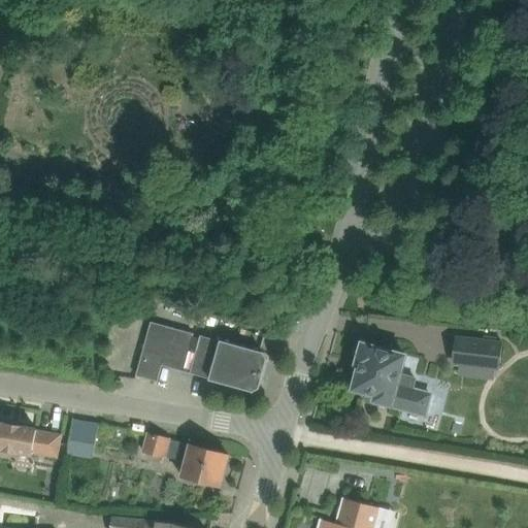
[(189,371),(258,392),(269,354),(200,332),(189,371)]
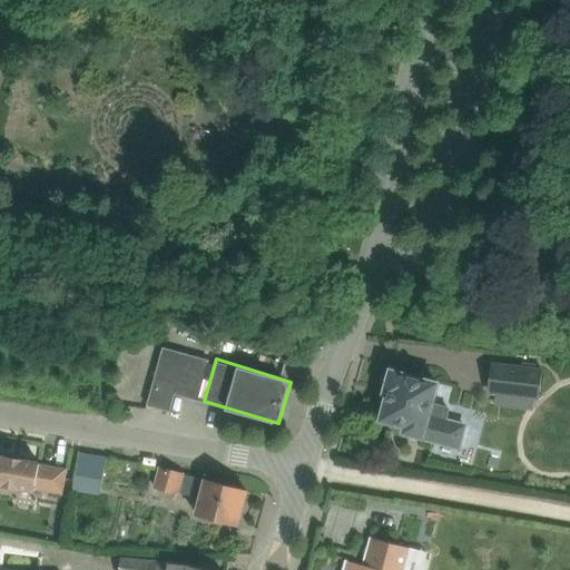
[(484,365),(475,401),(522,411),(530,376),(484,365)]
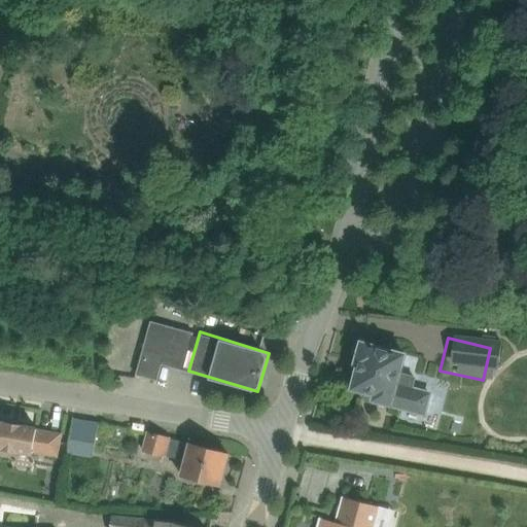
[(346,394),(426,415),(432,392),(414,387),(417,376),(402,372),(408,353),(359,341),(346,394)]
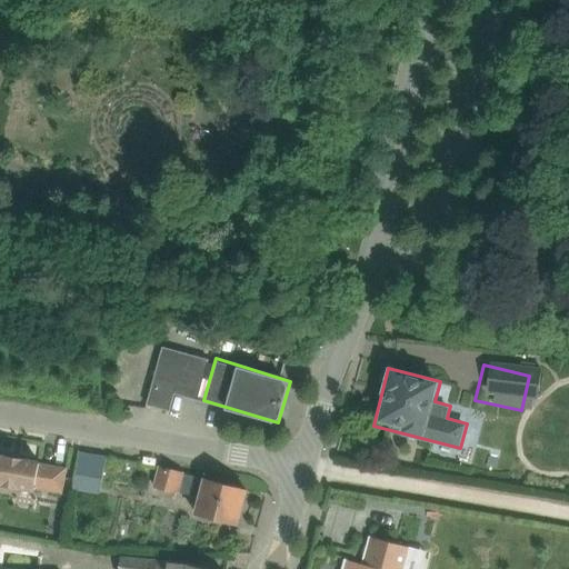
[(0,485),(60,495),(63,468),(0,458),(0,485)]
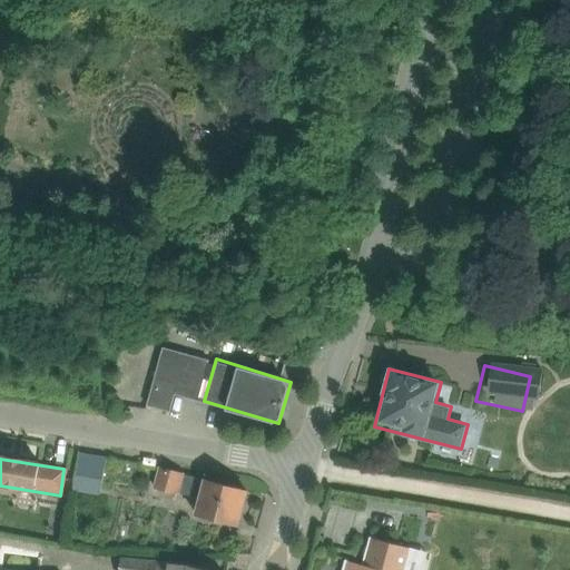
[(147,461),(137,487),(163,495),(172,470),(147,461)]
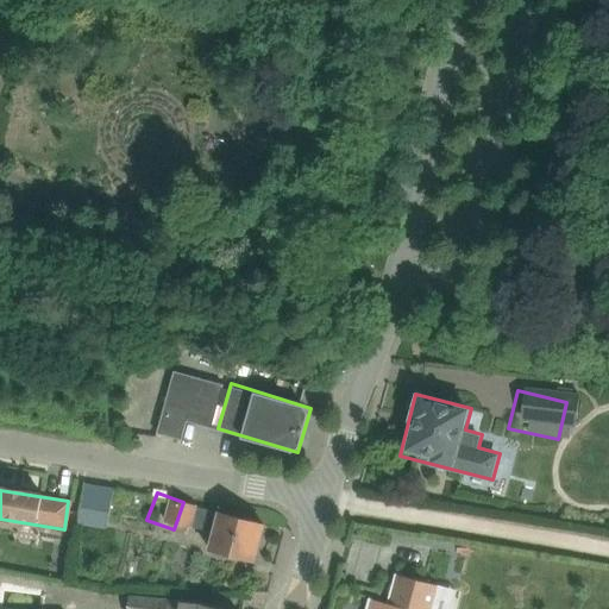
[(207,551),(255,564),(265,527),(218,513),(207,551)]
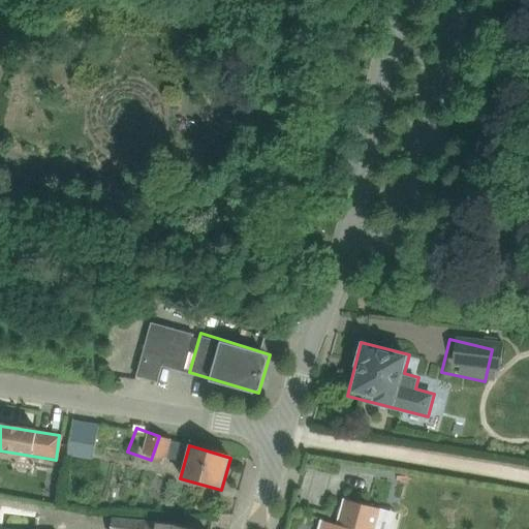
[(396,528),(400,515),(344,499),(337,524),(320,519),(317,528),(396,528)]
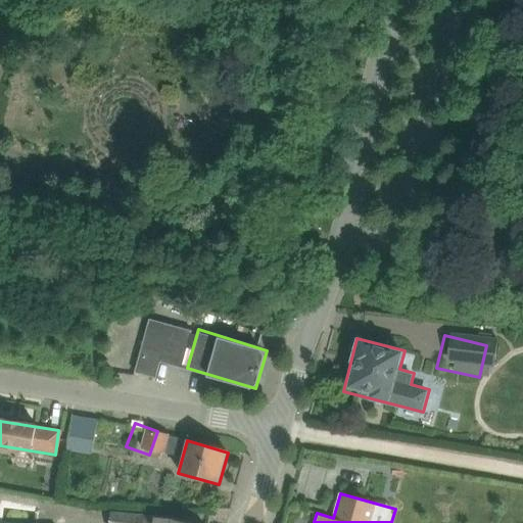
[(141,522),(142,519),(97,513),(95,522),(141,522)]
